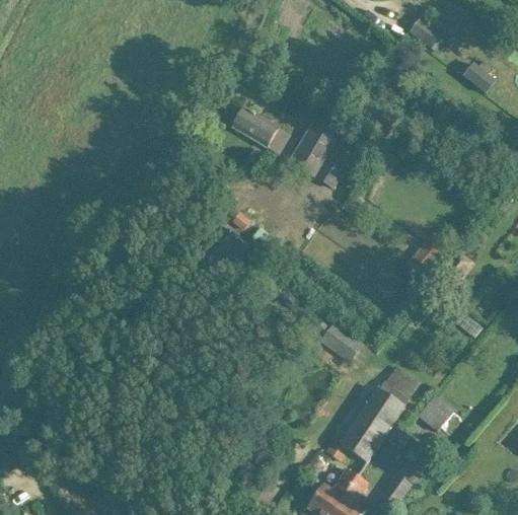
[(442,31),(421,14),(409,30),(430,48),(442,31)]
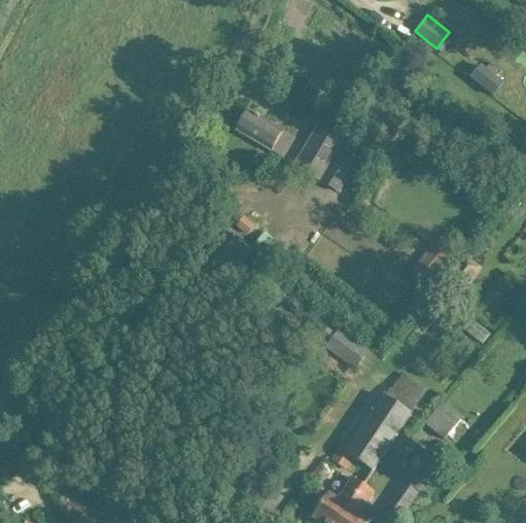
[(481,63),(470,75),(494,95),(504,81),(481,63)]
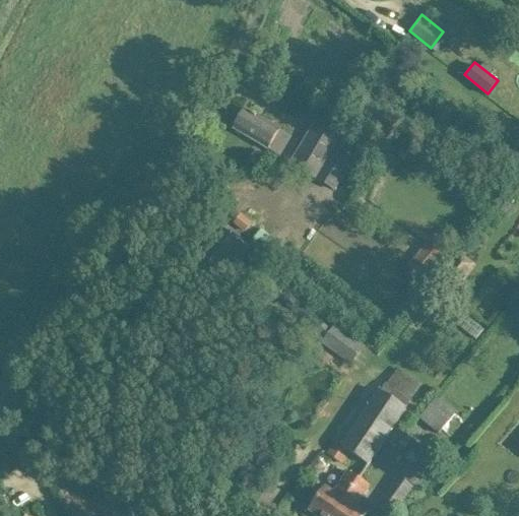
[(286,131),(244,106),(232,125),(274,151),(286,131)]
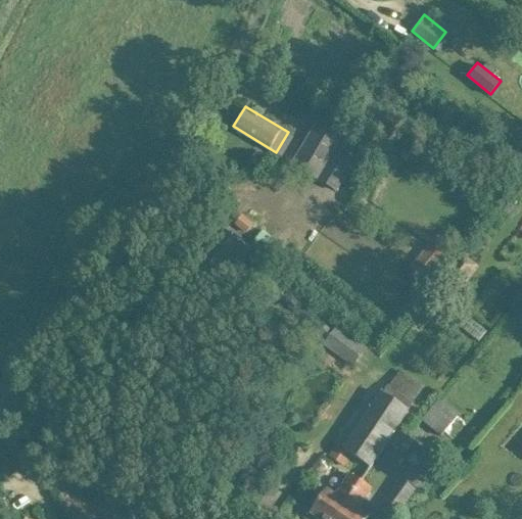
[(336,189),(361,149),(315,121),(290,161),(336,189)]
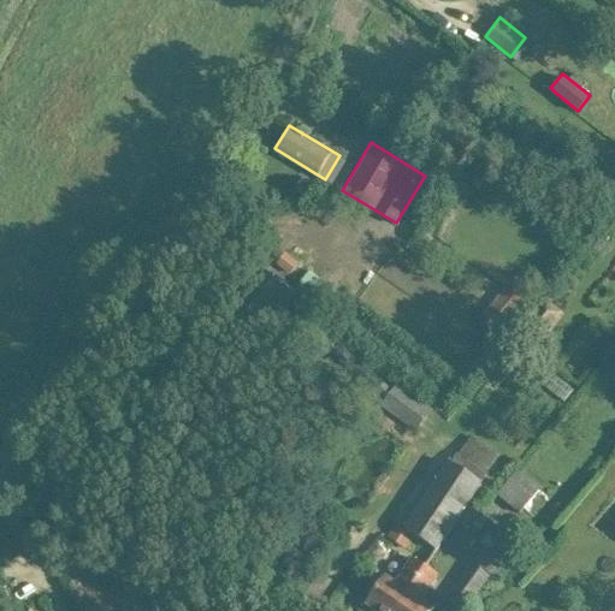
[(288,271),(296,260),(282,249),(273,261),(288,271)]
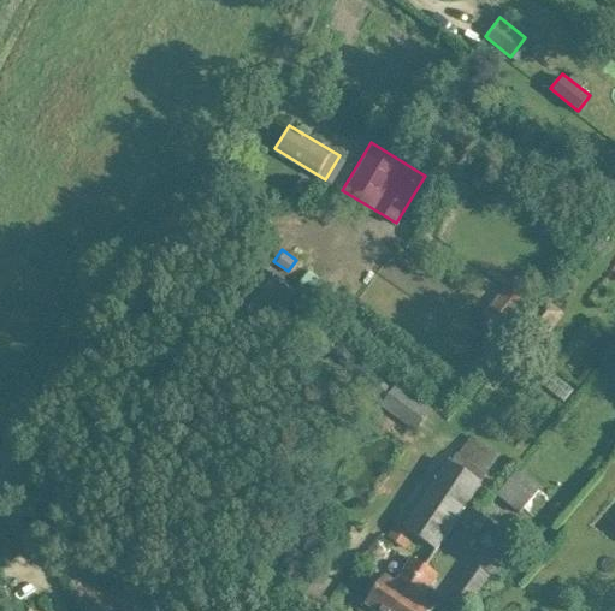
[(338,319),(349,303),(318,279),(319,277),(307,267),(295,286),(338,319)]
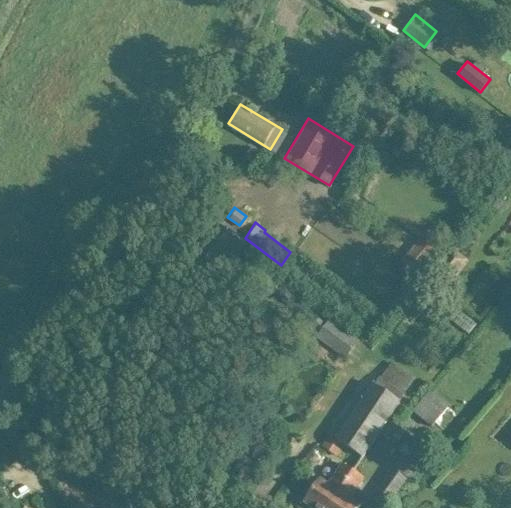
[(419,236),(400,259),(416,273),(436,250),(419,236)]
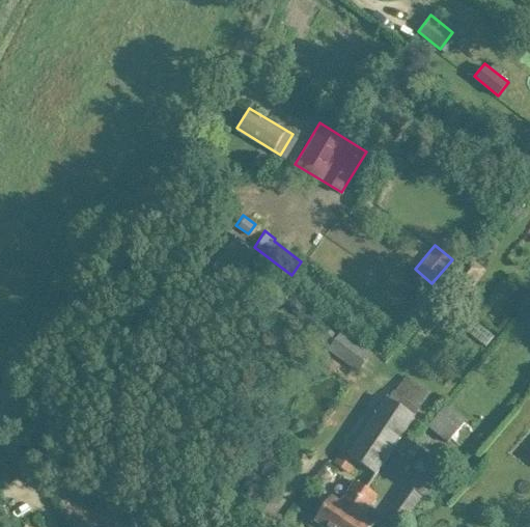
[(355,370),(370,351),(352,335),(351,336),(342,329),(345,325),(333,314),(318,333),(330,342),(327,347),(355,370)]
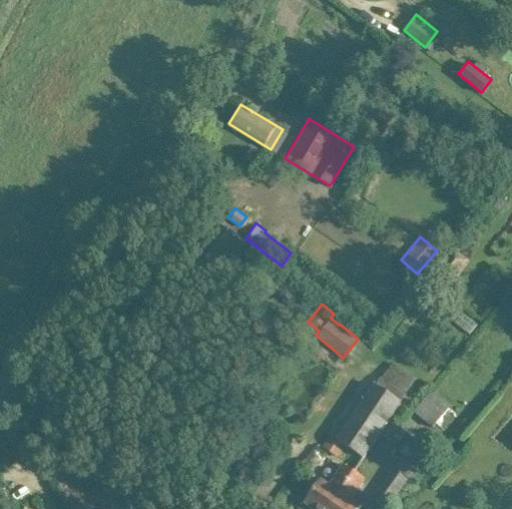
[(362,456),(400,401),(374,383),(337,438),(344,443),(362,456)]
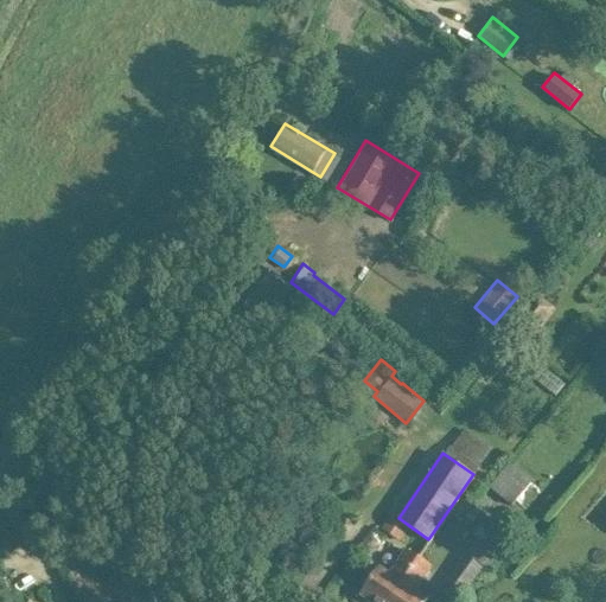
[(529,504),(542,486),(517,469),(505,487),(529,504)]
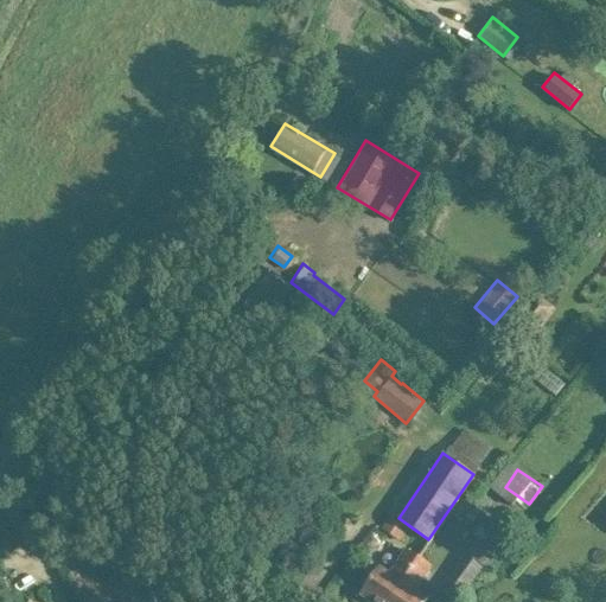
[(474,529),(484,514),(470,506),(461,519),(474,529)]
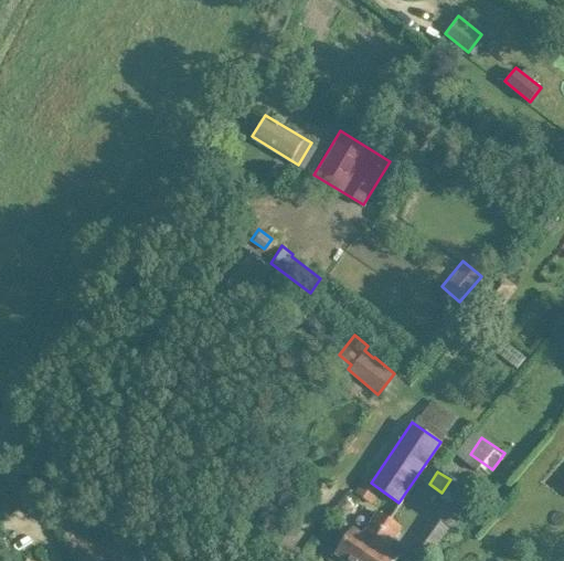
[(379,488),(371,483),(361,477),(352,489),(370,501),(379,488)]
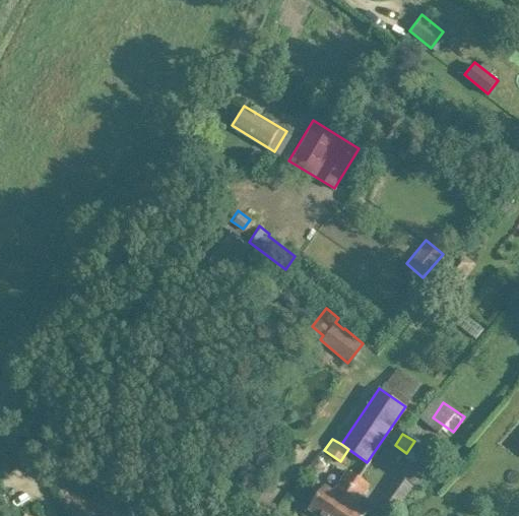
[(376,503),(390,513),(428,462),(412,451),(396,472),(397,473),(376,503)]
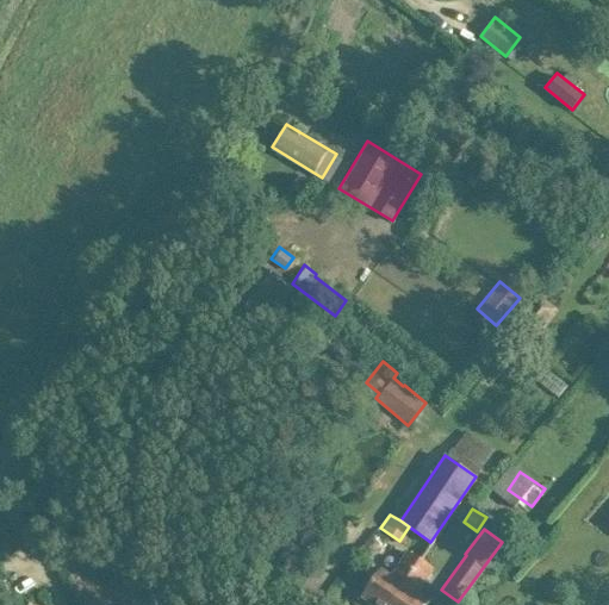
[(373,604),(387,604),(420,557),(408,549),(391,573),(381,566),(361,596),(373,604)]
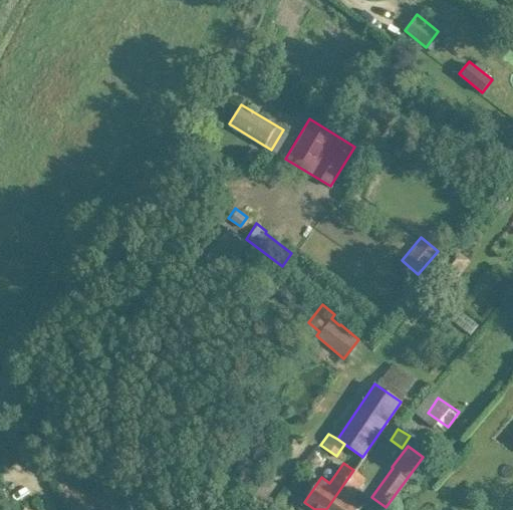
[(350,497),(364,477),(353,470),(326,509),(356,509),(361,504),(350,497)]
